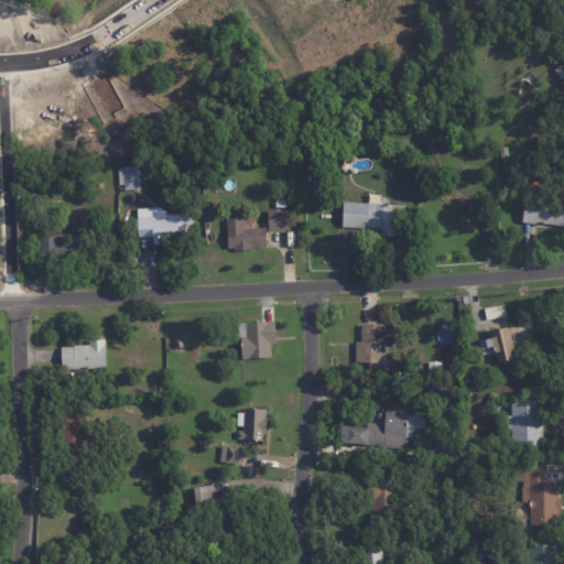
[(563,85),(554,71),(563,64),(563,85)]
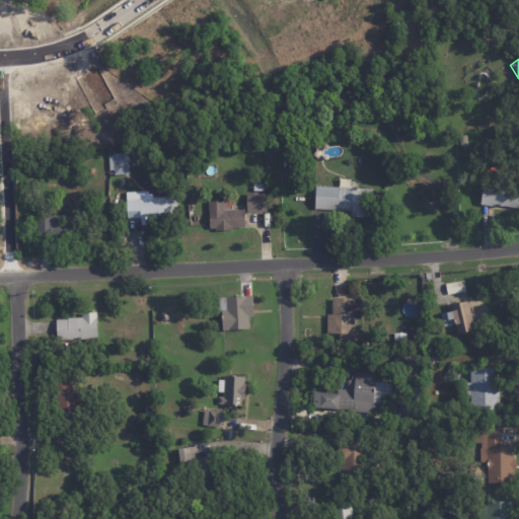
[(131,147),(140,147),(140,155),(131,156),(131,147)]
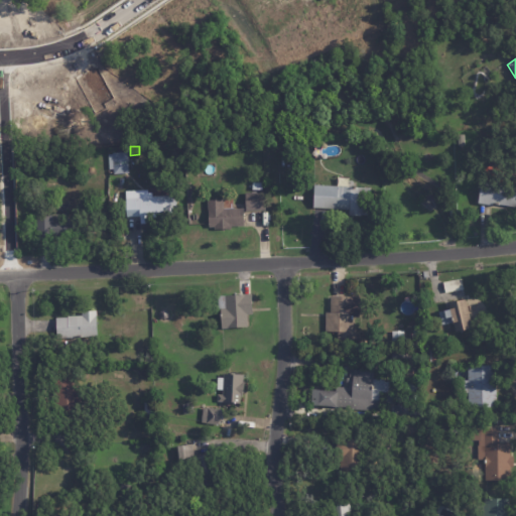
[(126,154),(127,173),(112,174),(112,169),(108,169),(107,154),(111,154),(111,153),(126,152),(126,154)]
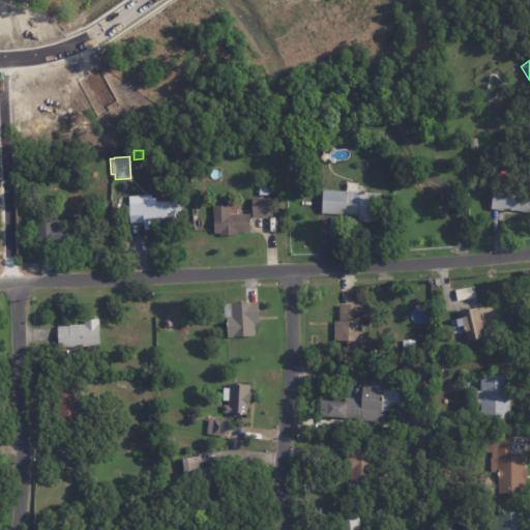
[(293,160),(301,160),(302,171),(294,171),(293,160)]
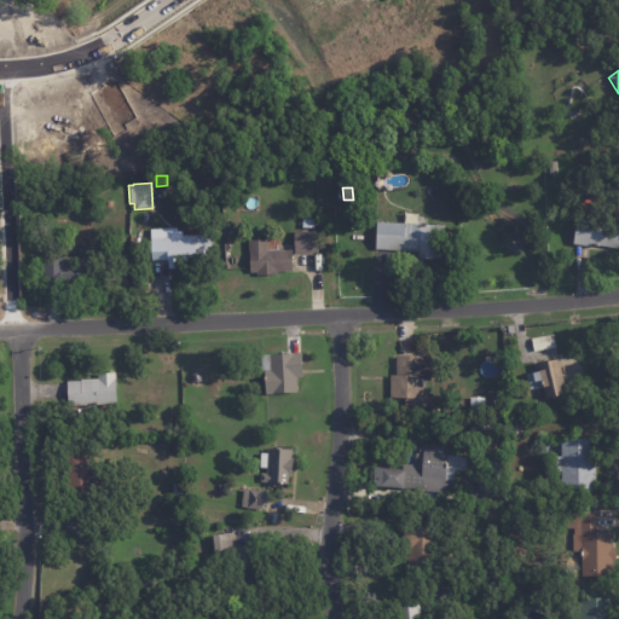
[(578,219),(617,225),(618,223),(618,249),(590,246),(590,248),(572,244),(577,219),(578,219)]
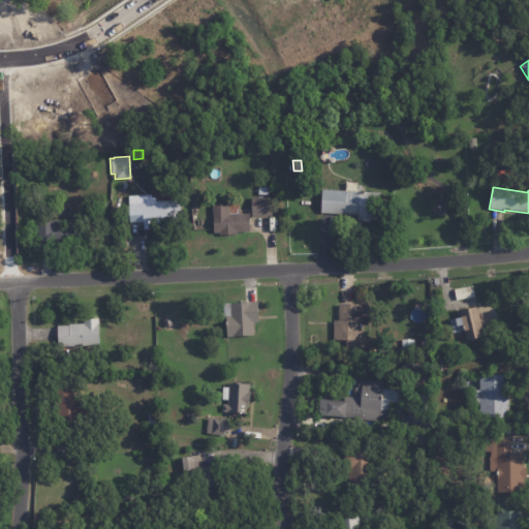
[(300,190),(309,189),(310,196),(300,198),(300,190)]
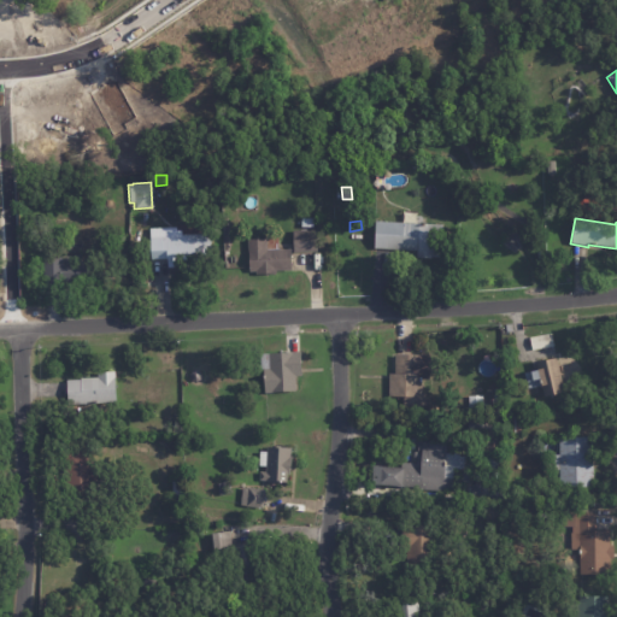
[(403,223),(441,225),(440,258),(430,258),(430,259),(416,258),(416,252),(374,250),(375,222),(403,223)]
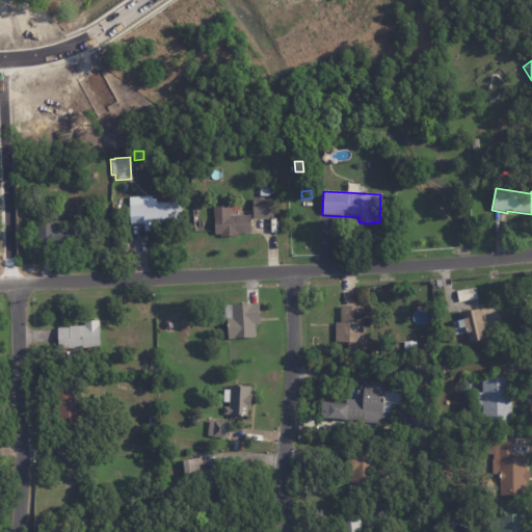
[(167,203),(180,202),(181,221),(167,222),(167,231),(143,232),(143,227),(142,227),(142,223),(129,224),(128,205),(129,205),(129,197),(152,196),(152,200),(155,200),(155,203),(167,203)]
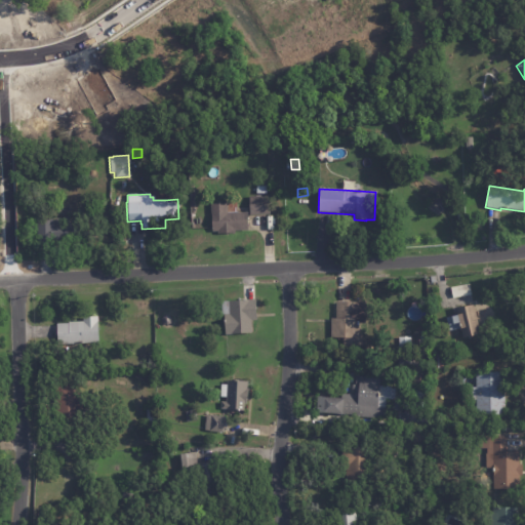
[(270,213),(270,214),(249,214),(248,197),(269,196),(269,206),(271,206),(271,211),(270,211),(270,213)]
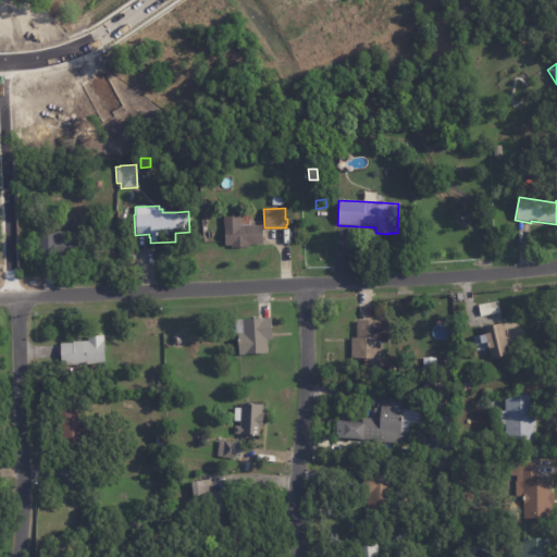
[(250,220),(250,225),(262,225),(262,244),(248,245),(248,248),(231,249),(231,246),(224,246),(223,217),(239,217),(239,215),(250,215),(250,220)]
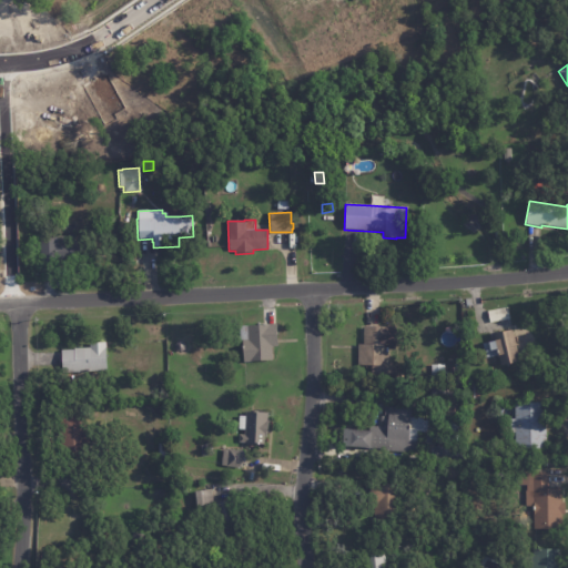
[(58,262),(39,263),(39,237),(91,235),(91,261),(58,262)]
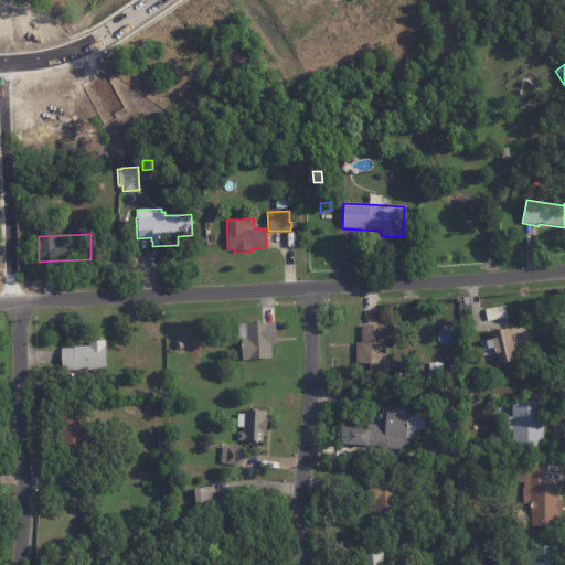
[(507,317),(487,320),(484,308),(504,305),(507,317)]
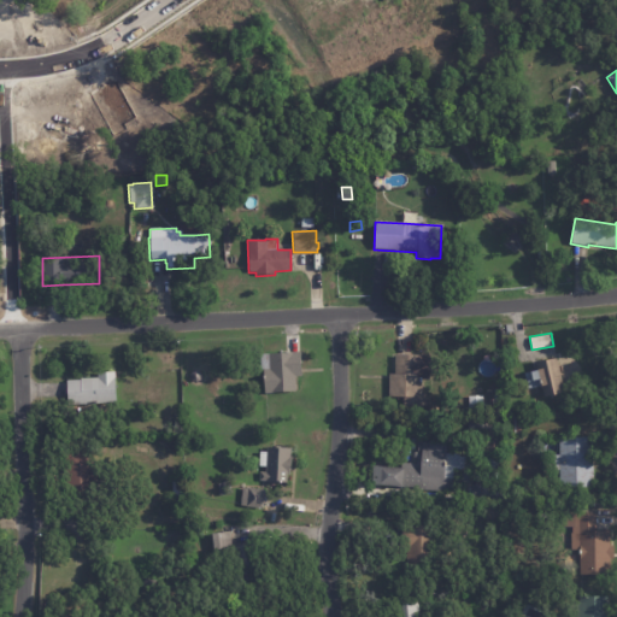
[(300,369),(301,376),(295,376),(295,391),(276,392),(276,393),(264,394),(264,377),(263,377),(262,374),(264,374),(264,369),(260,369),(260,353),(293,352),(293,351),(300,351),(300,369)]
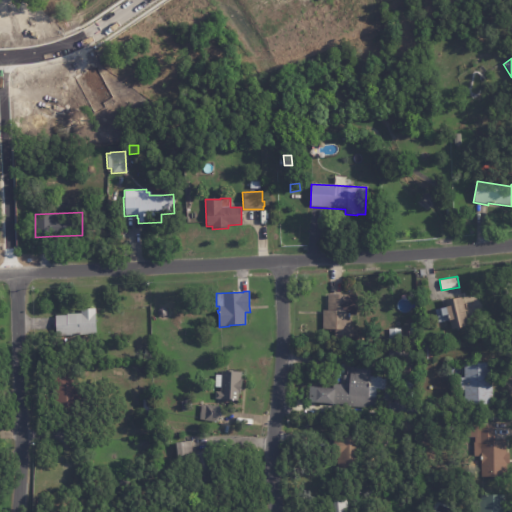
[(322,314),(322,309),(326,309),(327,293),(356,294),(356,314),(350,314),(350,316),(349,316),(349,326),(353,326),(353,334),(351,334),(351,336),(359,336),(358,345),(349,345),(349,337),(334,337),(334,328),(322,328),(322,314)]
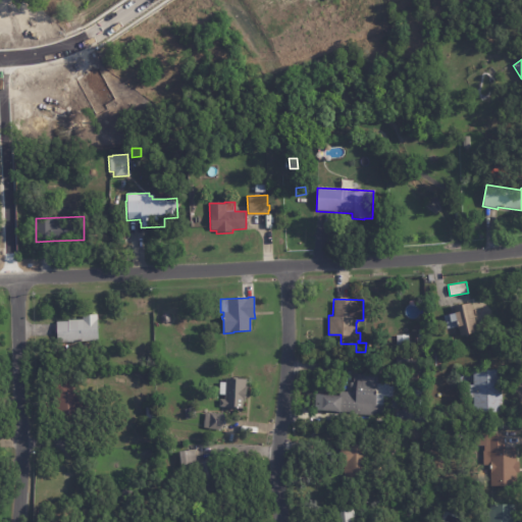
[(451,312),(455,311),(454,306),(470,302),(471,307),(473,306),(474,309),(472,309),(476,331),(460,334),(458,325),(446,327),(442,315),(448,313),(451,312)]
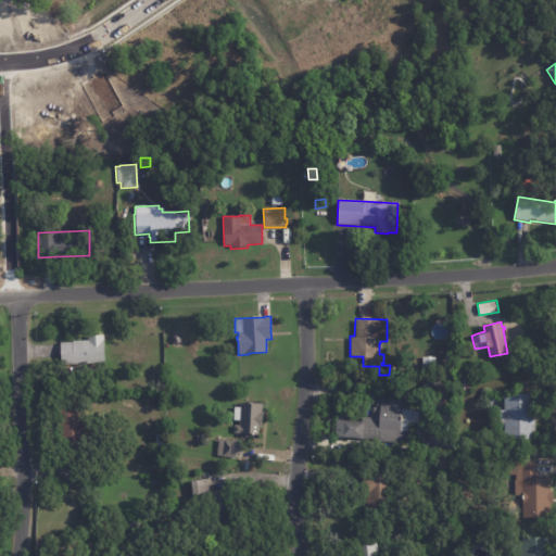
[(59,356),(59,342),(72,341),(72,340),(86,339),(86,333),(103,333),(103,363),(59,364),(59,356)]
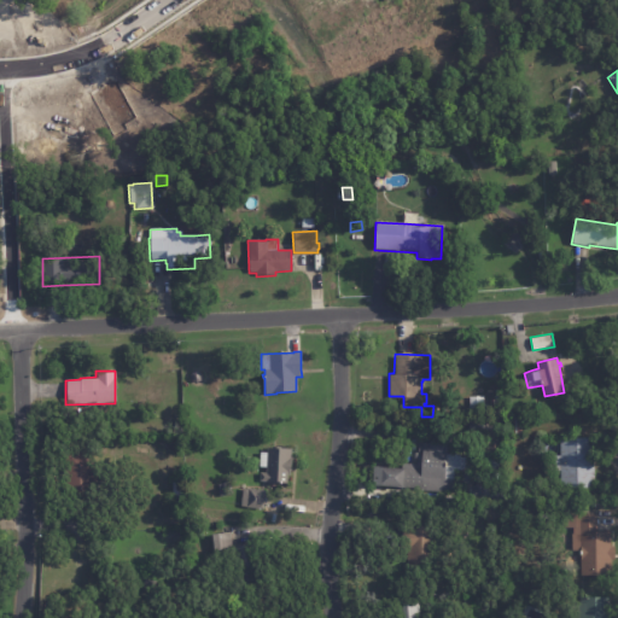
[(493,398),(502,398),(501,409),(491,409),(493,398)]
